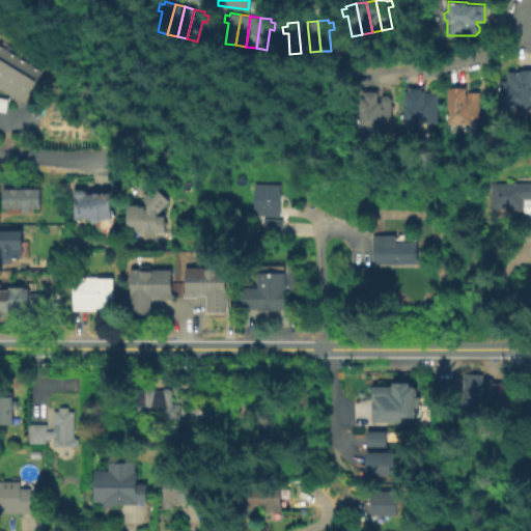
[(307,22),(298,22),(301,53),(310,52),(307,22)]
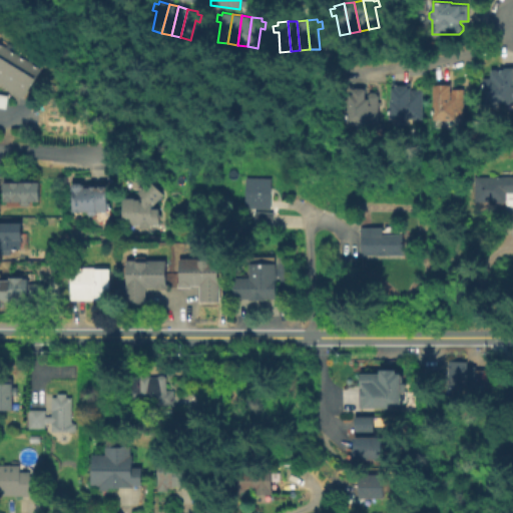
[(18,51),(0,80),(0,55),(7,44),(18,51)]
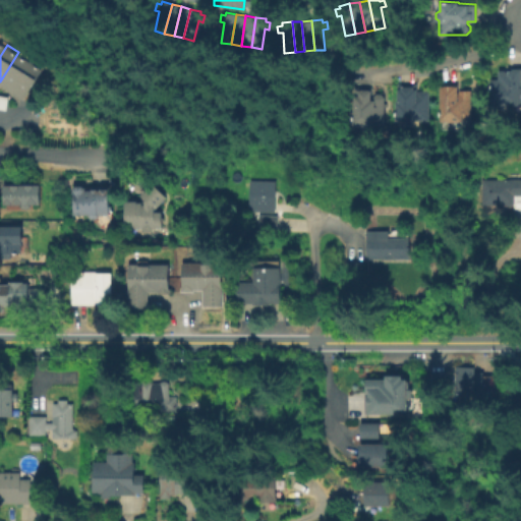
[(31,58),(10,93),(0,87),(0,81),(18,52),(31,58)]
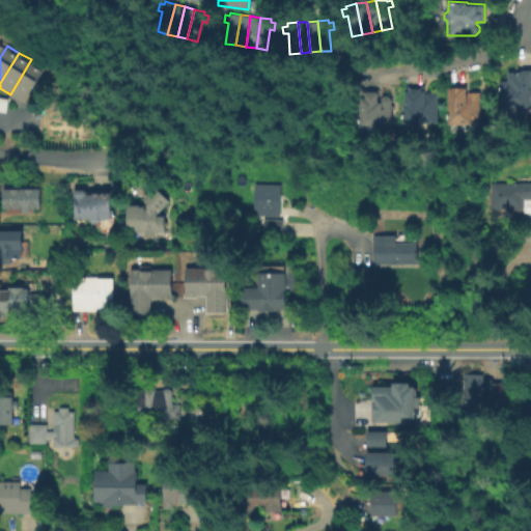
[(44,66),(23,102),(10,94),(31,59),(44,66)]
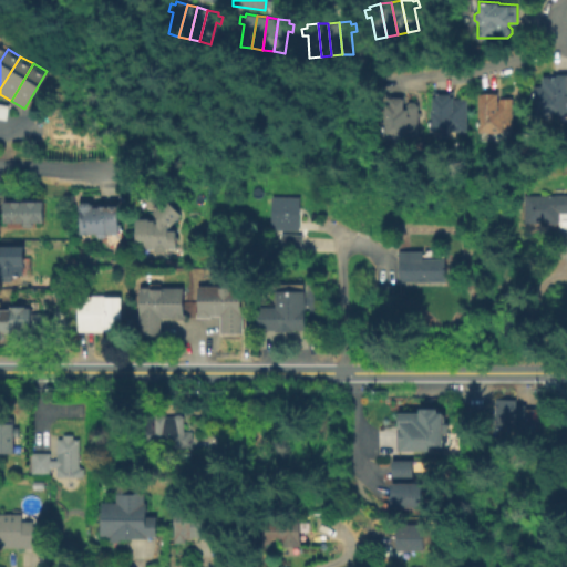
[(566,121),(536,122),(536,92),(542,92),(542,83),(553,83),(553,80),(566,79),(566,121)]
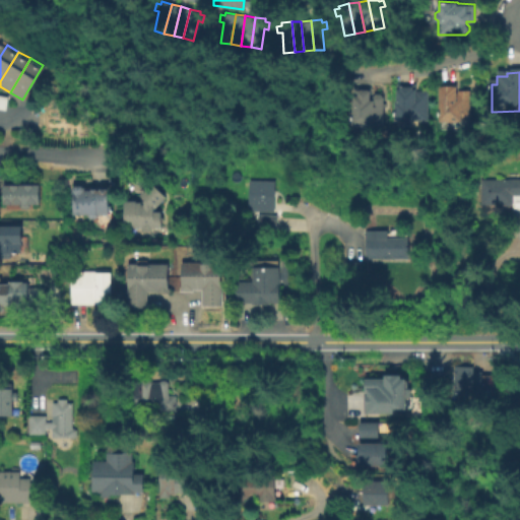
[(456,84),(456,88),(470,88),(470,120),(439,120),(438,84),(456,84)]
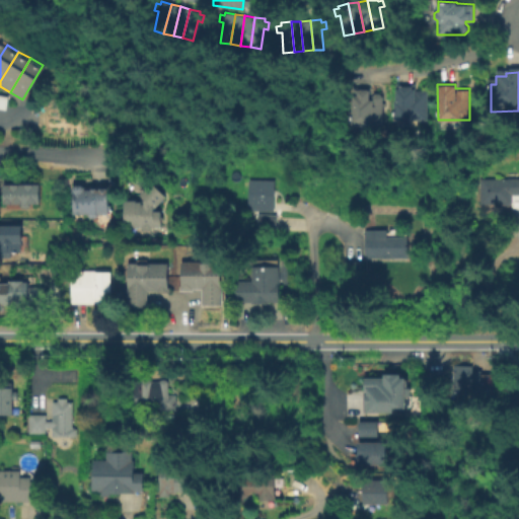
[(419,85),(419,93),(431,92),(430,129),(394,129),(393,104),(396,104),(395,94),(399,93),(399,85),(419,85)]
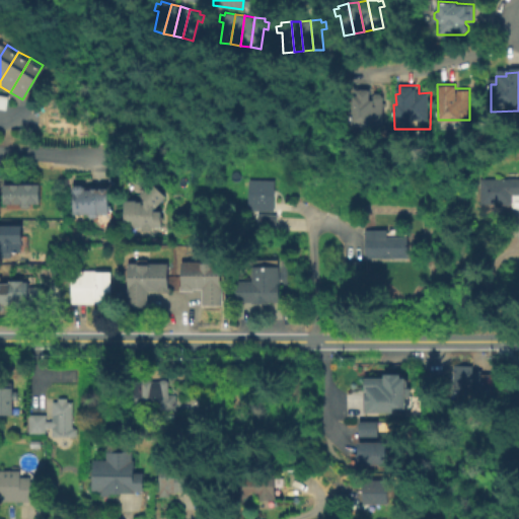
[(372,88),(371,97),(376,93),(381,93),(384,97),(383,125),(374,125),(374,128),(353,127),(354,87),(372,88)]
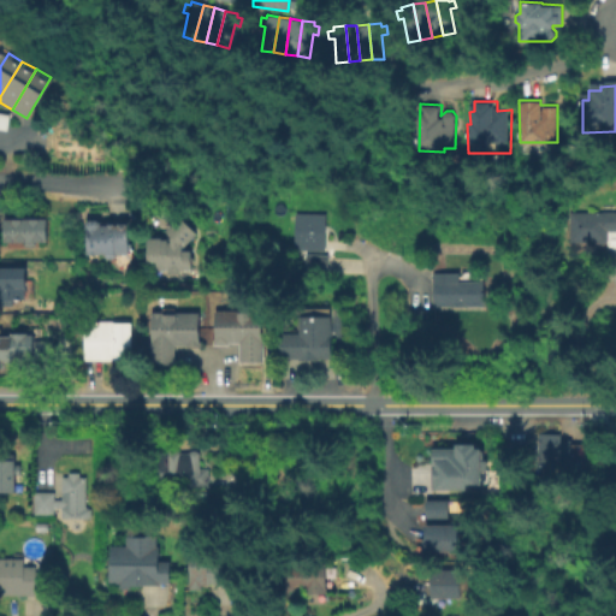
[(615,212),(615,250),(604,250),(604,241),(570,241),(569,213),(615,212)]
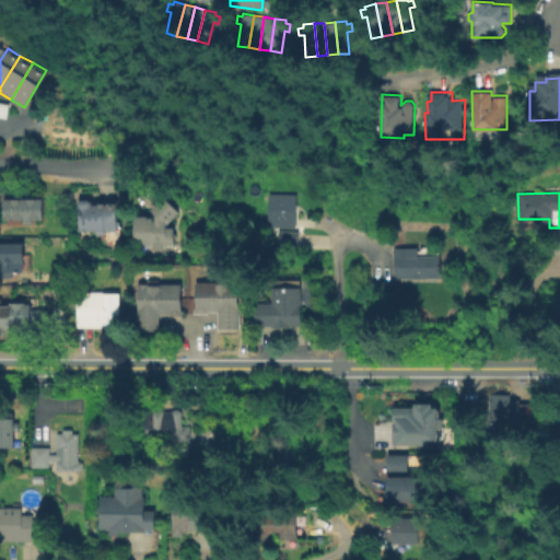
[(179,210),(164,226),(173,226),(172,246),(163,245),(163,248),(151,248),(151,244),(135,243),(131,230),(133,213),(148,213),(148,216),(154,216),(154,213),(149,207),(164,194),(171,203),(179,210)]
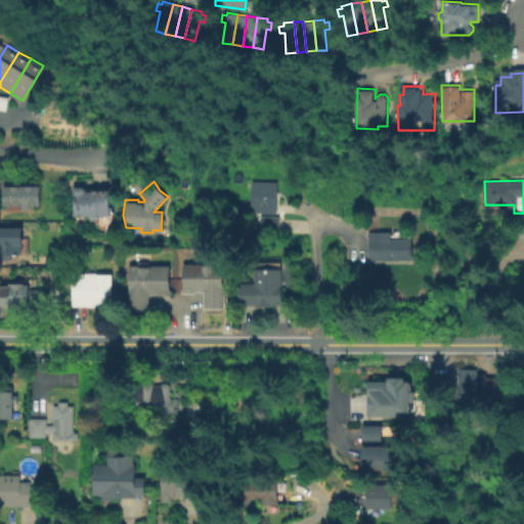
[(279,183),(278,215),(252,214),(253,182),(279,183)]
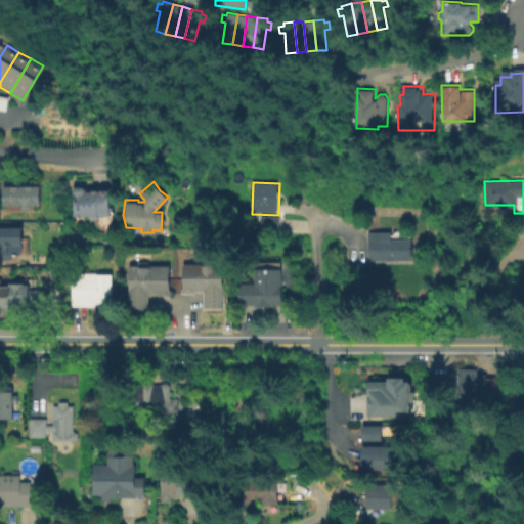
[(106,188),(106,215),(70,214),(69,185),(80,184),(82,187),(106,188)]
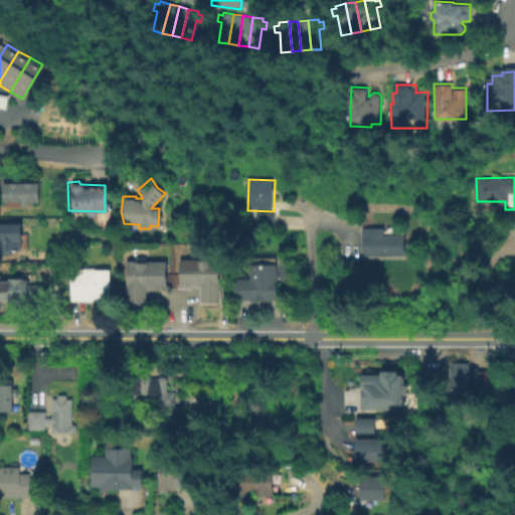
[(37,182),(37,201),(27,201),(27,204),(19,204),(18,201),(1,201),(1,182),(37,182)]
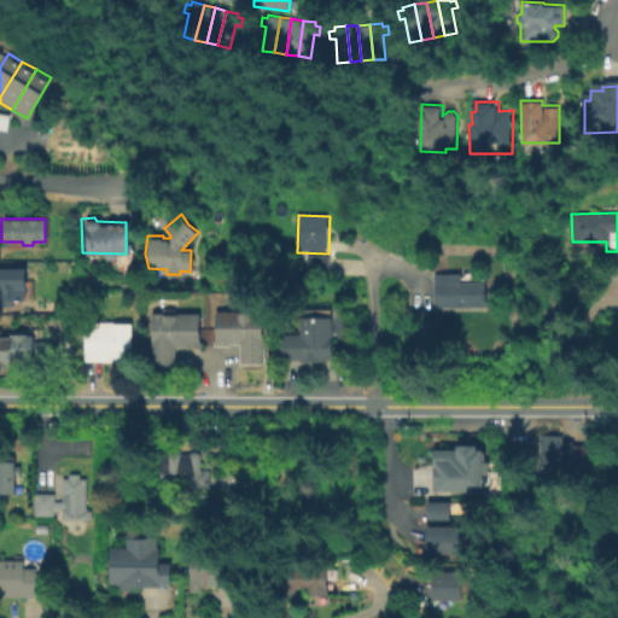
[(332,255),(331,278),(309,277),(310,254),(332,255)]
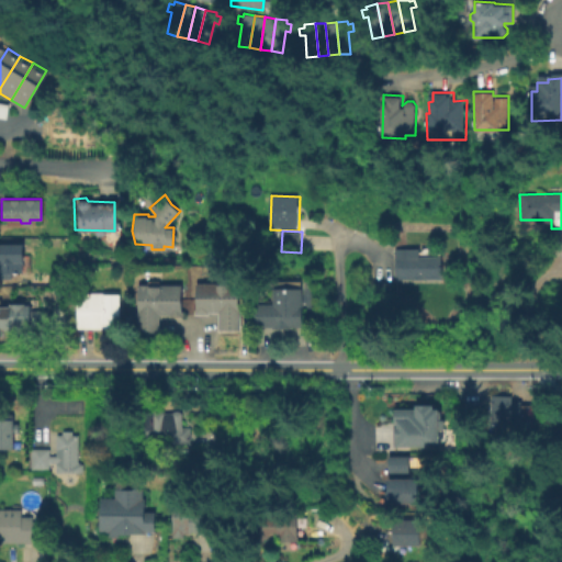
[(22,271),(0,277),(0,242),(21,243),(22,271)]
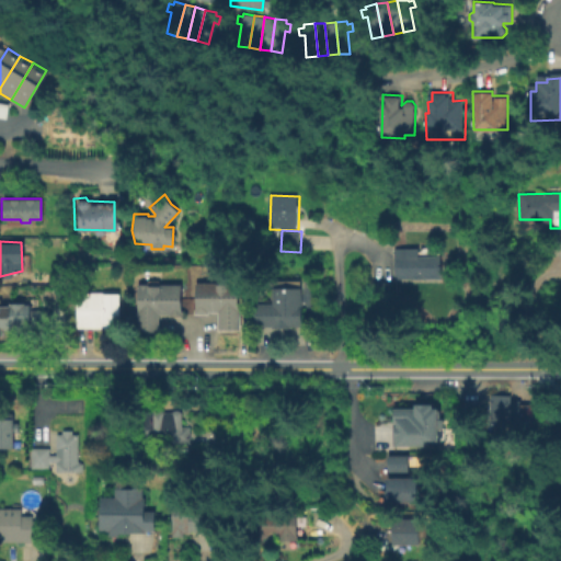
[(443,259),(444,282),(396,281),(397,250),(420,250),(421,256),(443,259)]
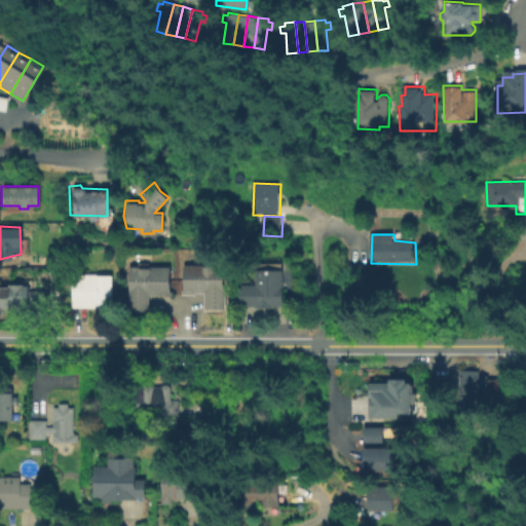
[(148,261),(148,266),(167,267),(167,283),(171,294),(149,294),(149,309),(130,308),(130,292),(127,293),(126,282),(128,264),(138,265),(138,260),(148,261)]
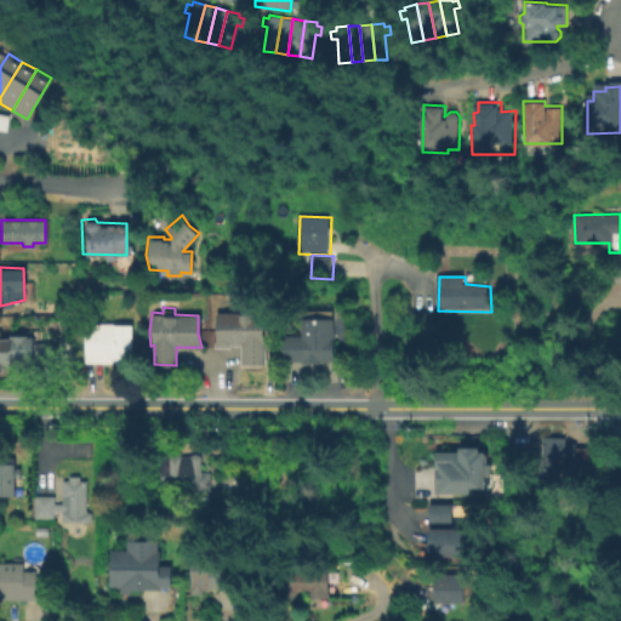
[(266,341),(266,365),(241,365),(241,347),(215,349),(214,330),(214,312),(263,309),(261,325),(266,341)]
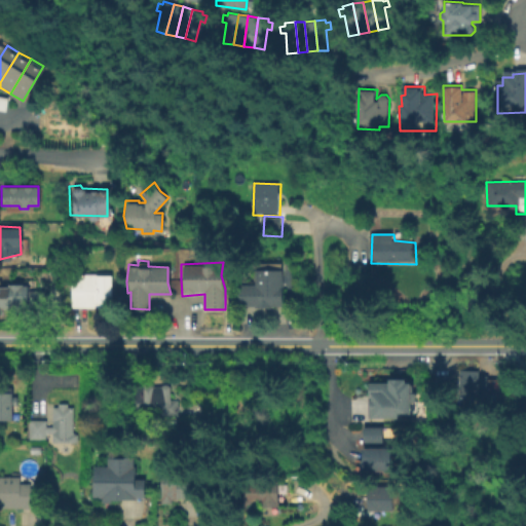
[(282,305),(237,305),(237,283),(257,283),(257,266),(282,266),(282,305)]
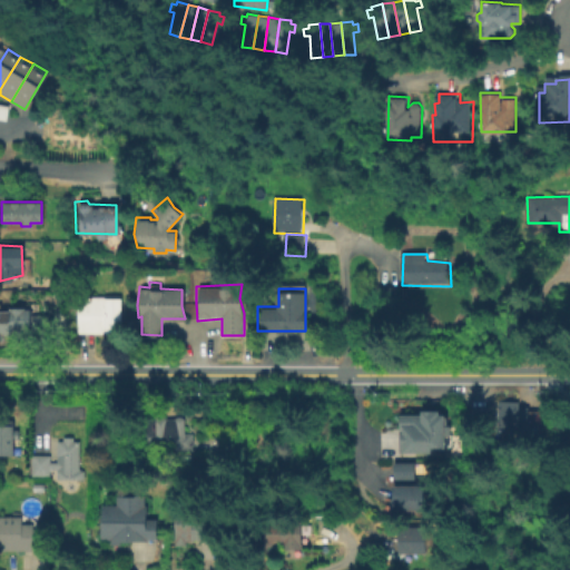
[(119,297),(119,332),(107,332),(106,333),(76,333),(76,296),(105,296),(105,297),(119,297)]
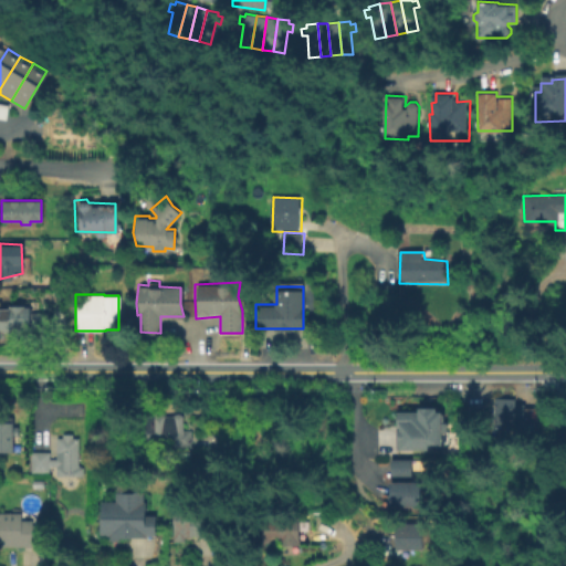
[(0,305),(32,305),(31,310),(46,308),(49,334),(1,333),(0,338),(0,305)]
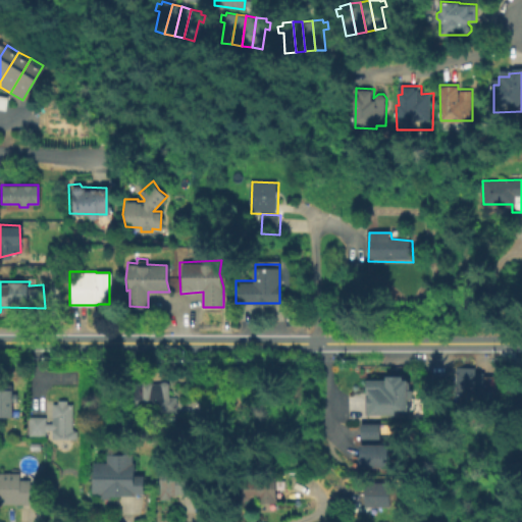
[(483,372),(483,377),(499,376),(499,387),(484,388),(484,397),(455,397),(455,367),(475,367),(476,372),(483,372)]
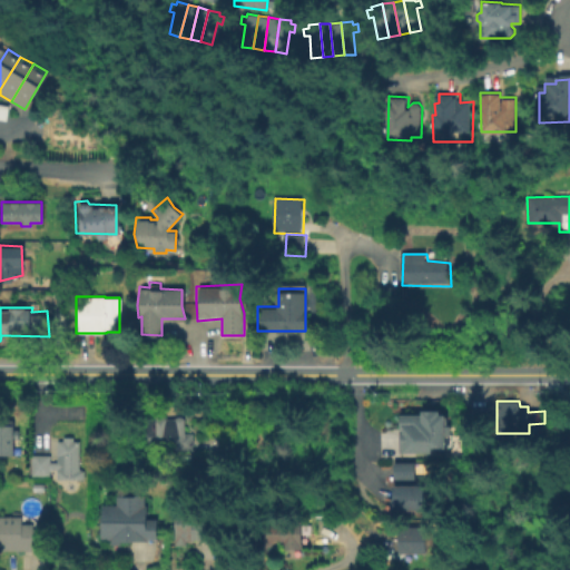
[(430,450),(400,450),(400,414),(422,414),(422,409),(442,409),(441,444),(430,444),(430,450)]
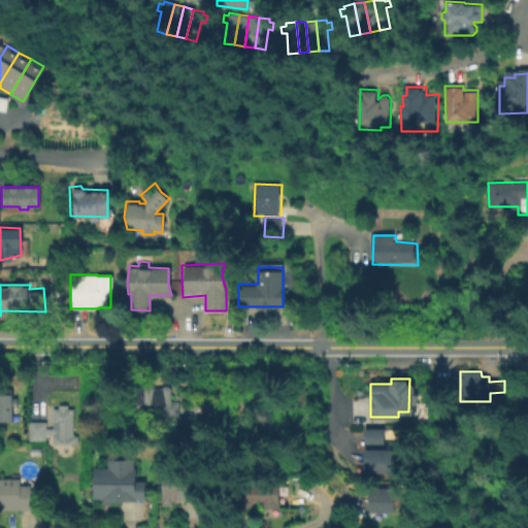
[(153,386),(155,387),(163,387),(165,386),(169,386),(171,387),(171,401),(178,401),(178,416),(135,417),(134,387),(143,387),(144,386),(153,386)]
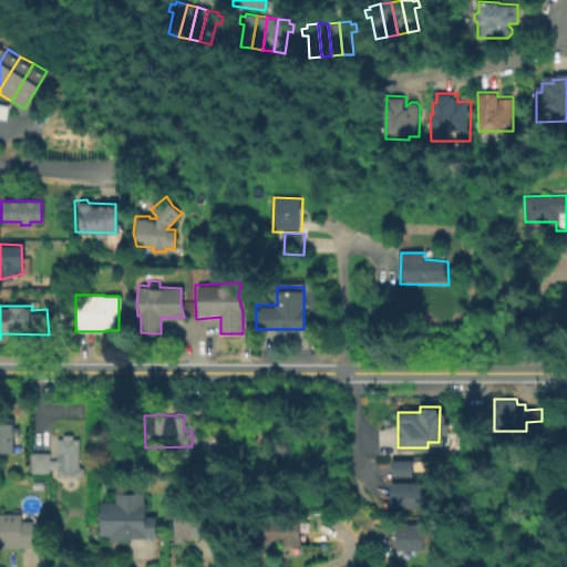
[(0,418),(13,418),(14,428),(20,426),(21,437),(16,437),(17,454),(0,454),(0,418)]
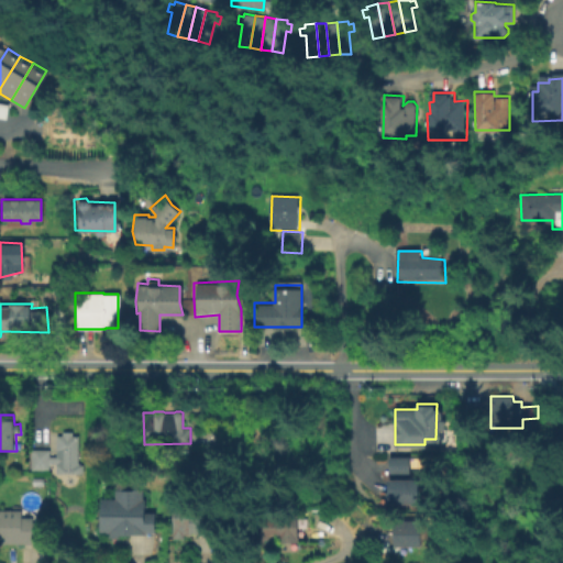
[(57,465),(57,435),(64,435),(63,431),(74,432),(74,434),(80,434),(79,463),(84,463),(84,478),(56,477),(57,465)]
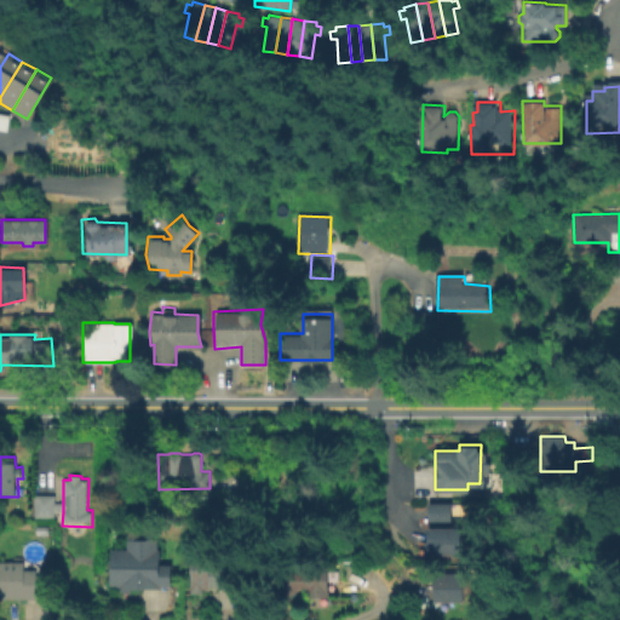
[(452,500),(452,523),(464,524),(464,554),(426,554),(426,500),(452,500)]
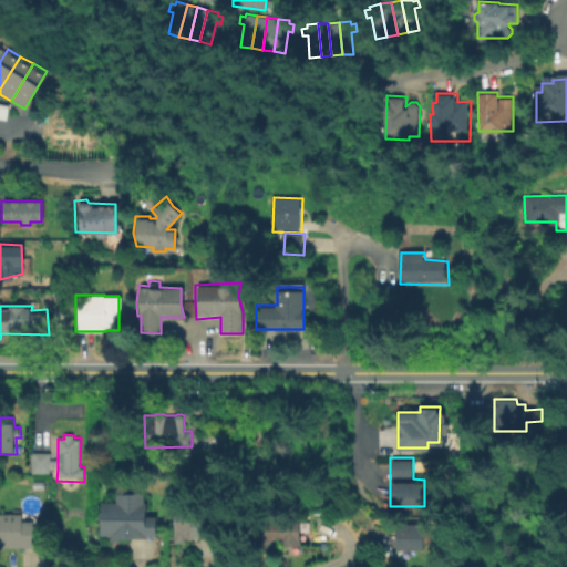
[(143,501),(143,515),(153,515),(153,537),(102,537),(102,501),(114,501),(114,490),(143,490),(143,501)]
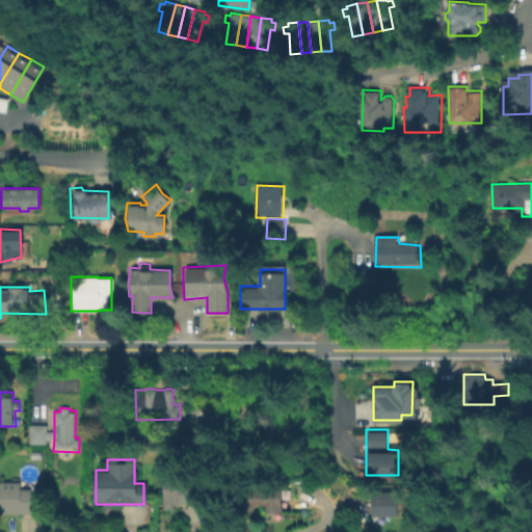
[(193,472),(193,505),(173,505),(173,509),(161,508),(162,471),(193,472)]
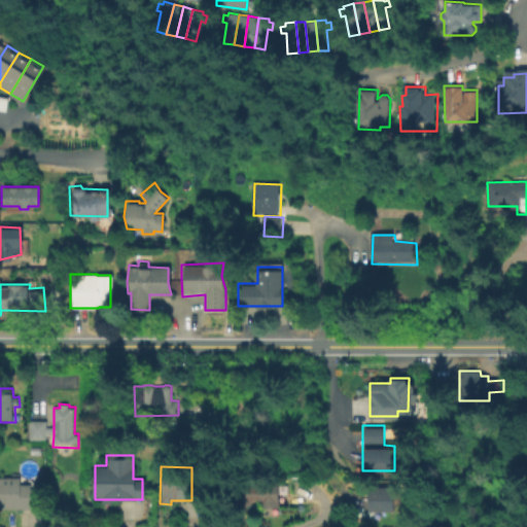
[(33,483),(33,489),(43,488),(44,507),(0,507),(0,478),(23,478),(22,483),(33,483)]
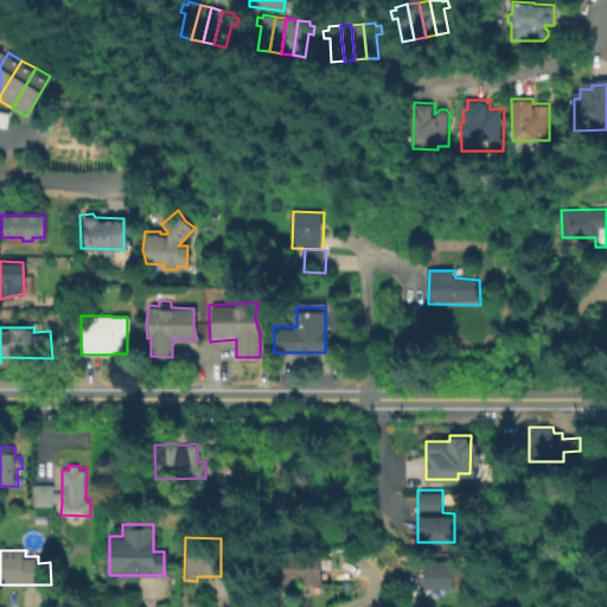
[(319,556),(319,583),(298,583),(298,581),(282,581),(282,555),(319,556)]
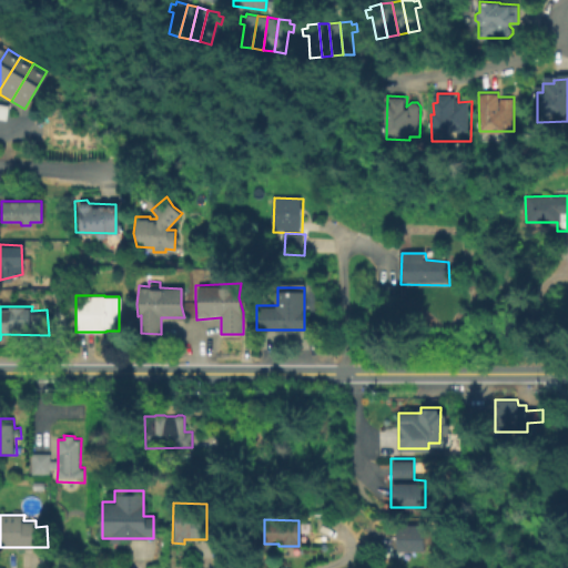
[(424,553),(394,554),(393,539),(395,524),(421,524),(422,530),(430,531),(430,545),(423,545),(424,553)]
